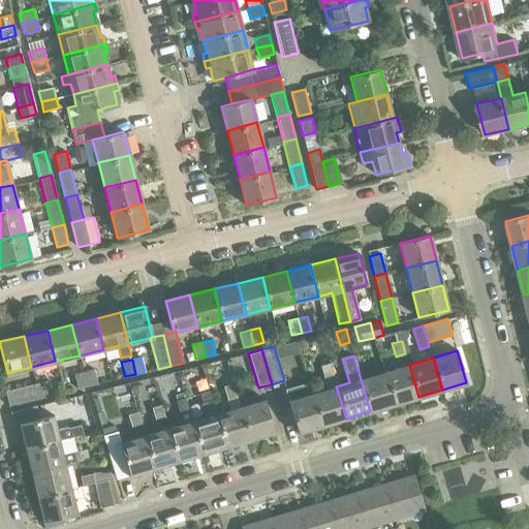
[(325,390),(312,394),(321,426),(346,418),(336,386),(329,362),(319,365),(323,376),(322,376),(325,390)]
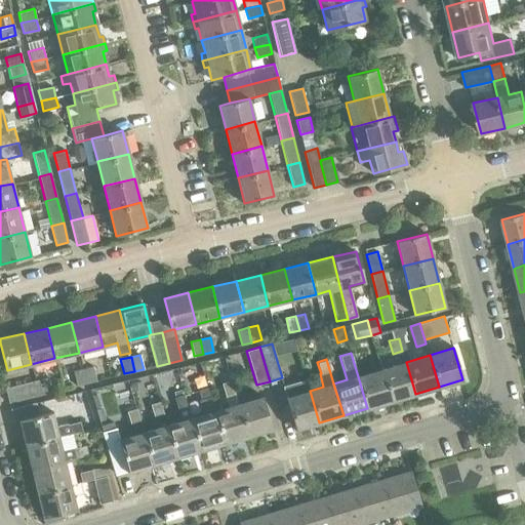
[(406,362),(381,369),(391,401),(415,394),(406,362)]
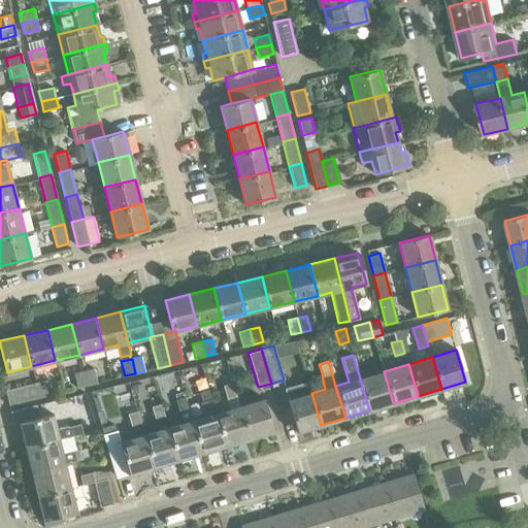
[(93,368),(84,370),(87,386),(97,383),(93,368)]
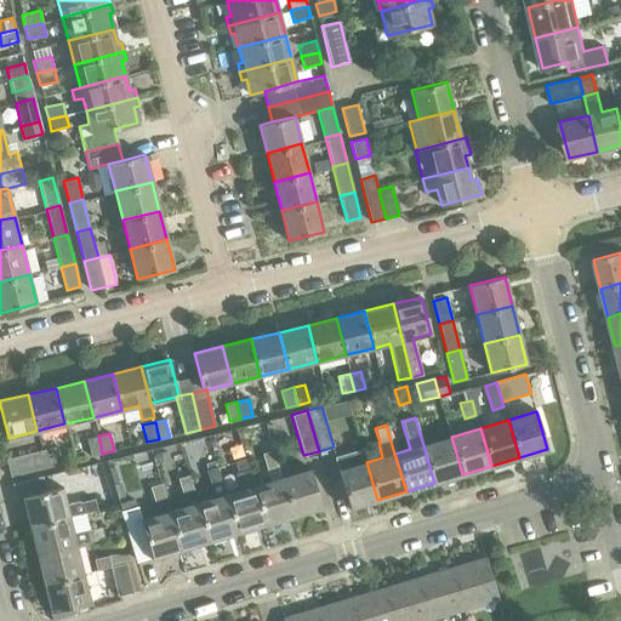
[(91,456),(102,454),(98,436),(86,439),(91,456)]
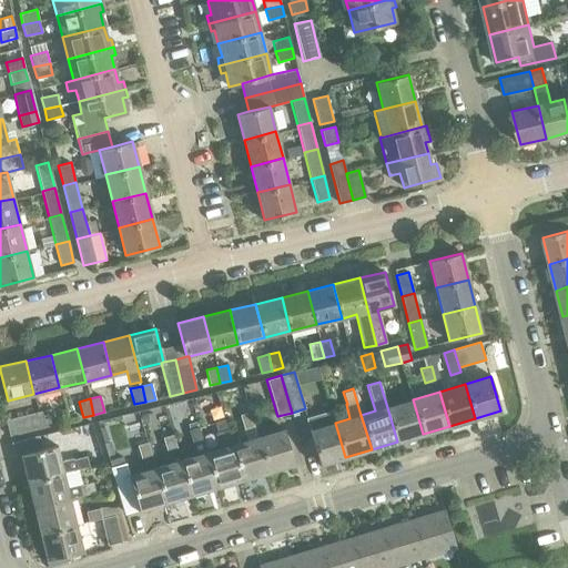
[(413,399),(387,407),(397,442),(423,434),(413,399)]
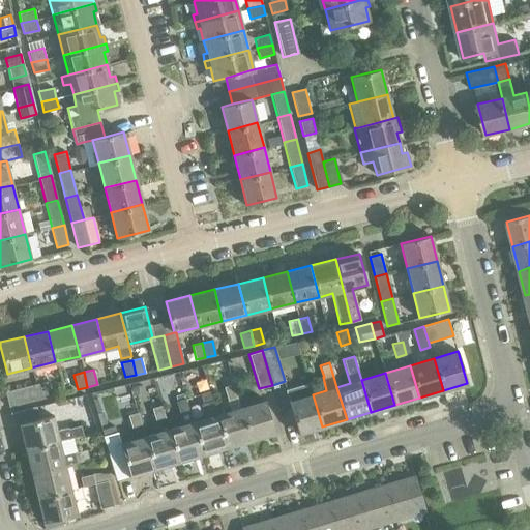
[(46,381),(35,384),(38,399),(50,396),(46,381)]
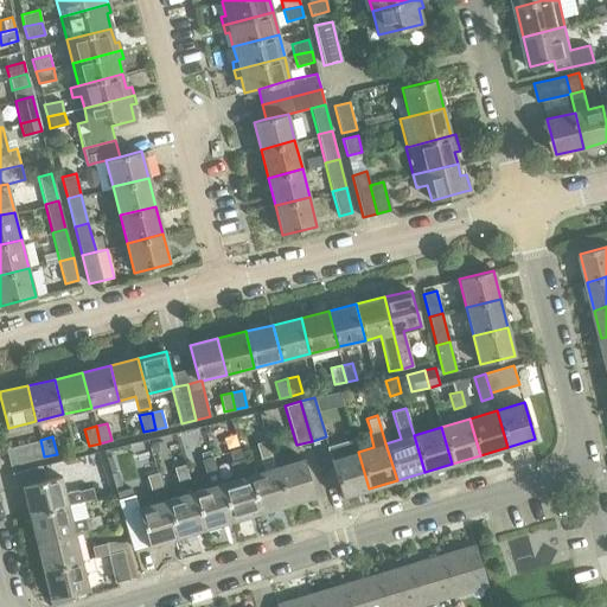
[(355,439),(326,447),(331,460),(342,497),(369,489),(358,452),(355,439)]
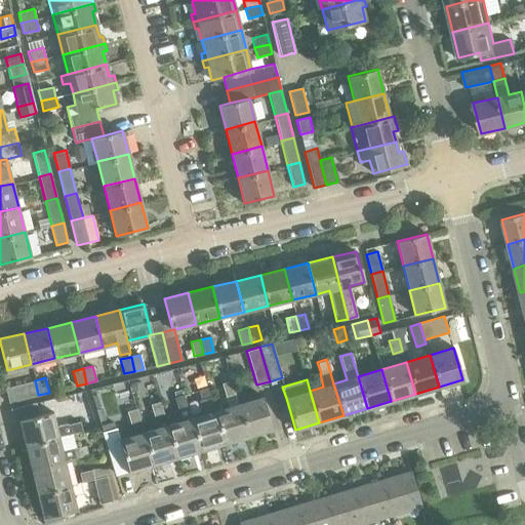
[(9,402),(38,395),(35,380),(5,388),(9,402)]
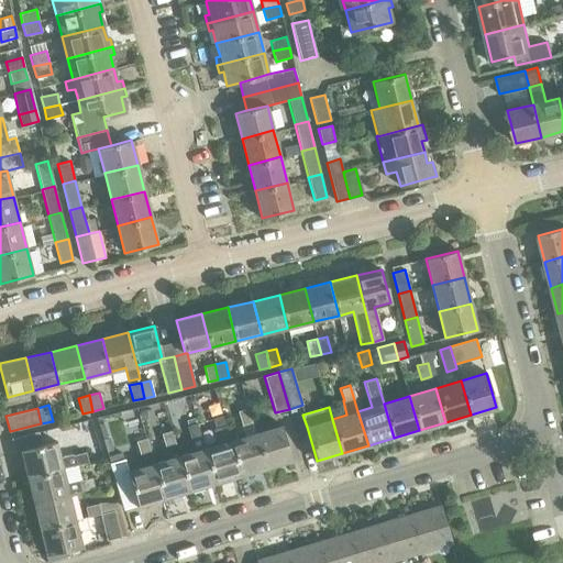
[(241,424),(252,421),(247,408),(238,410),(241,424)]
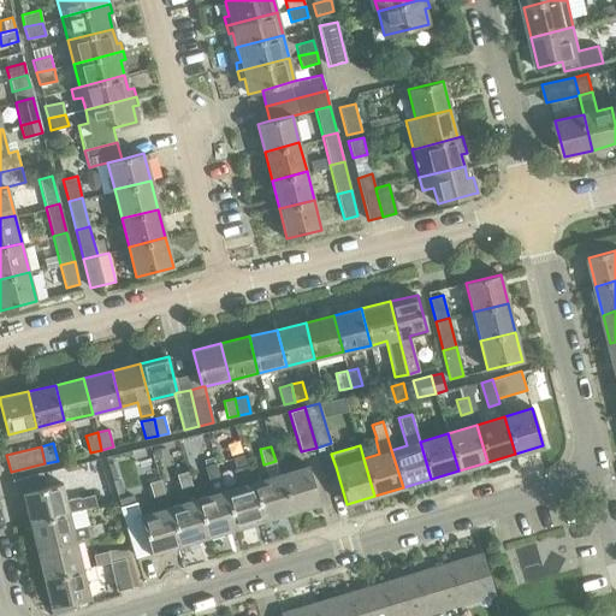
[(224,491),(235,528),(262,520),(252,483),(243,454),(231,457),(235,468),(232,468),(237,486),(224,491)]
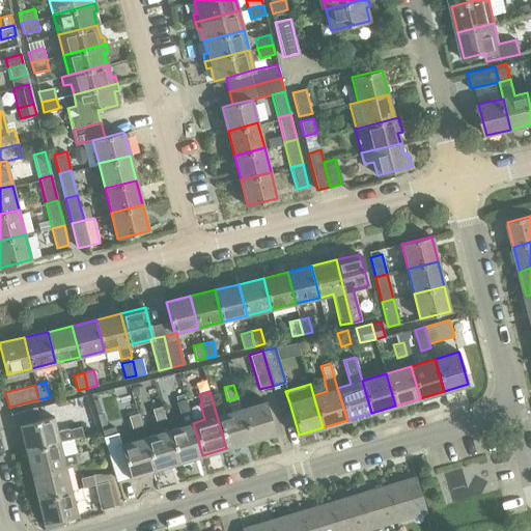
[(182,426),(168,430),(177,463),(202,455),(193,423),(186,399),(185,399),(184,394),(175,396),(177,401),(176,401),(179,413),(178,414),(182,426)]
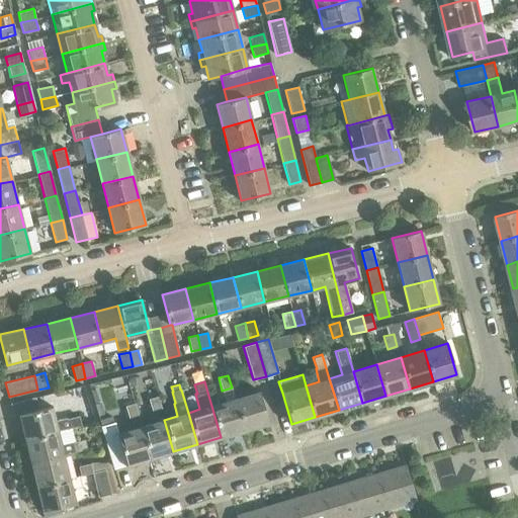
[(259,392),(235,399),(245,430),(268,423),(259,392)]
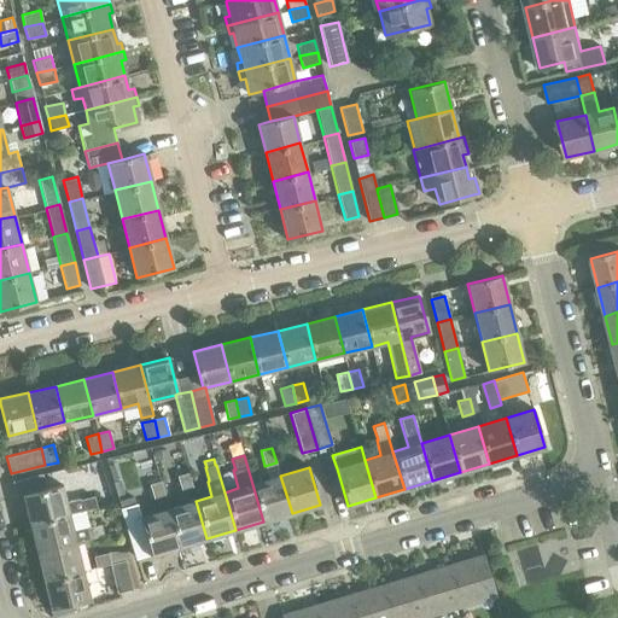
[(181,490),(193,487),(188,472),(176,476),(181,490)]
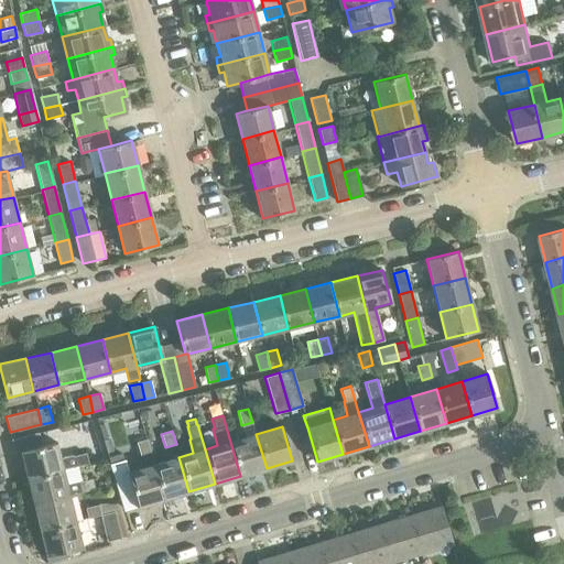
[(39,432),(11,438),(14,453),(21,451),(28,478),(78,465),(88,463),(86,453),(60,459),(55,443),(42,446),(39,432)]
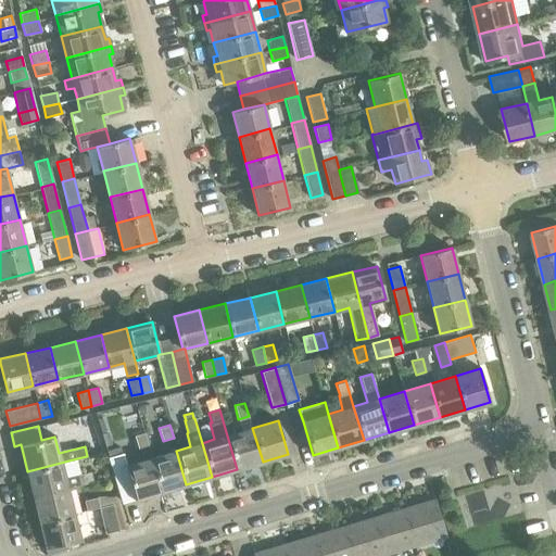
[(252,428),(227,436),(237,469),(263,462),(252,428)]
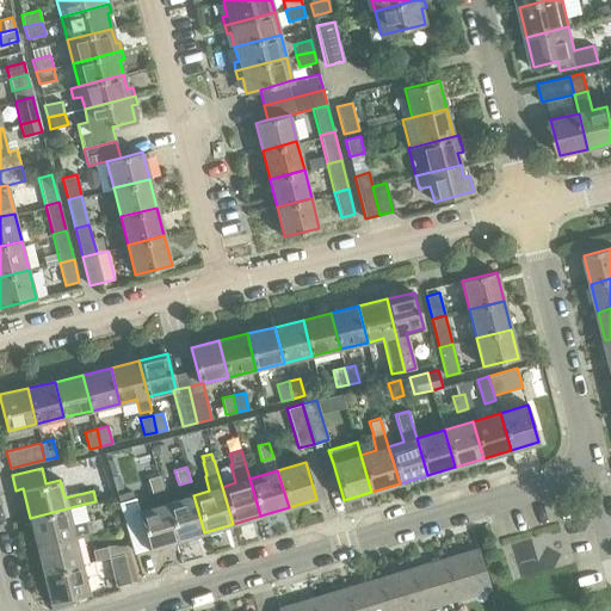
[(150,493),(162,489),(159,475),(147,479),(150,493)]
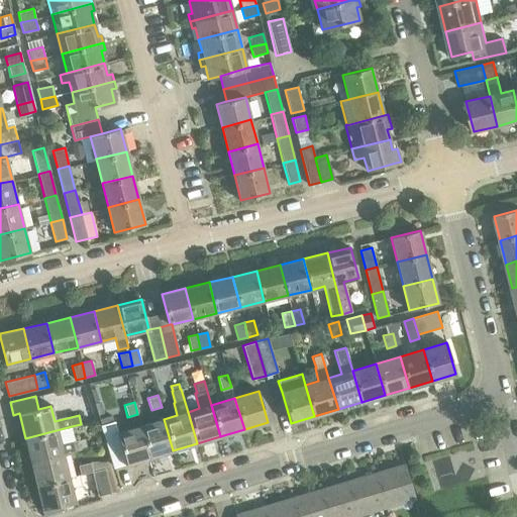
[(164,419),(140,426),(149,457),(173,450),(164,419)]
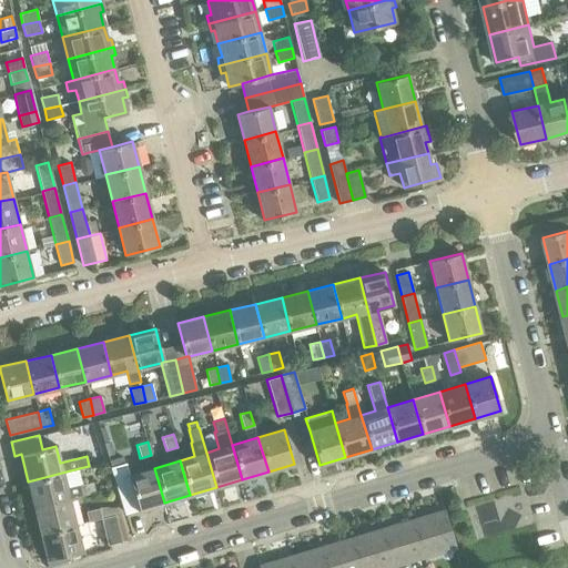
[(124,463),(111,467),(119,494),(132,490),(139,510),(164,503),(154,468),(129,476),(124,463)]
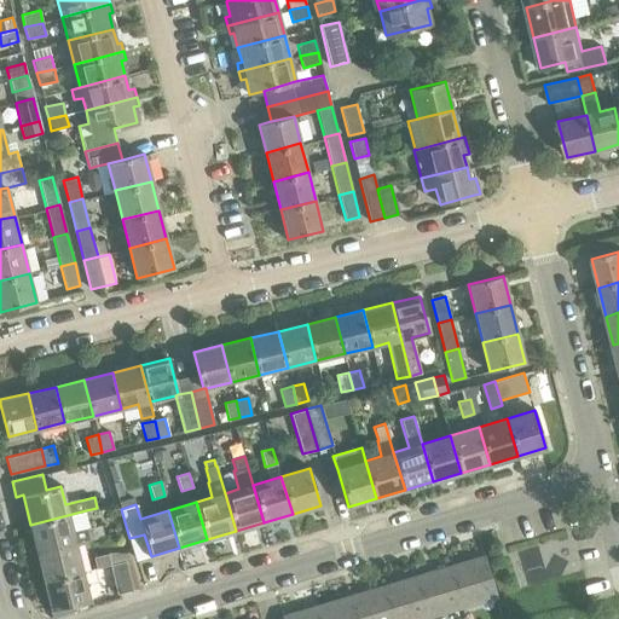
[(86,510),(30,525),(38,553),(75,543),(90,539),(104,536),(100,525),(91,527),(86,510)]
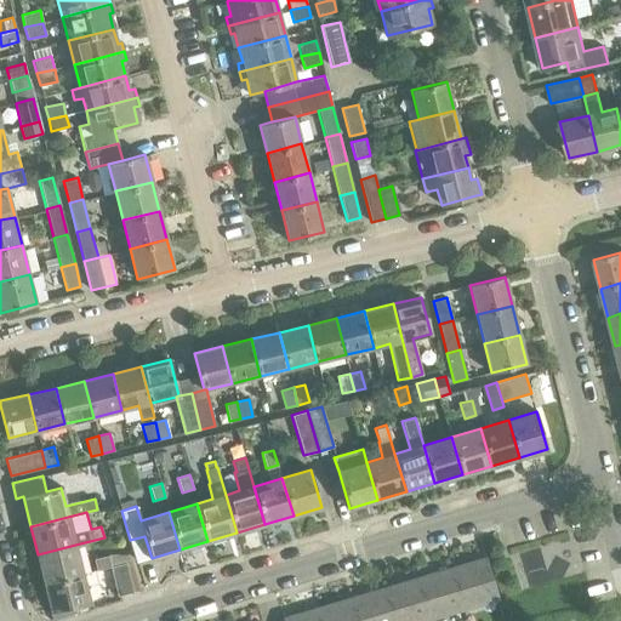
[(75,545),(38,554),(45,582),(83,574),(75,545)]
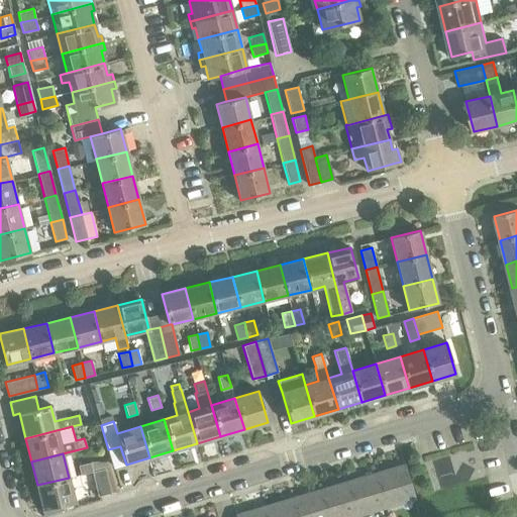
[(90,461),(78,464),(80,475),(92,472),(93,472),(93,471),(90,461)]
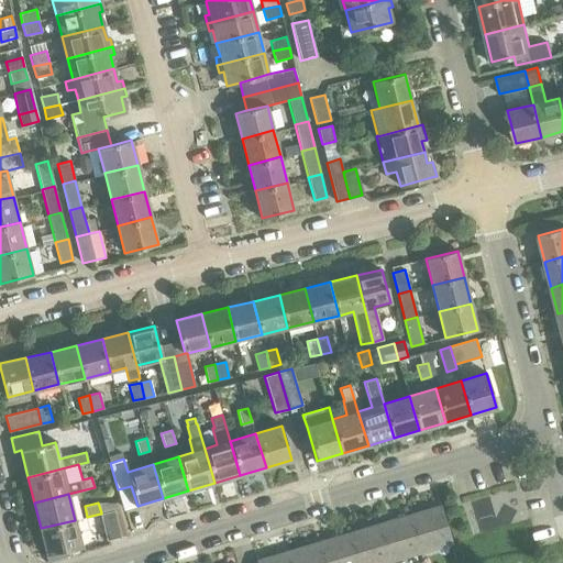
[(440,505),(409,514),(421,552),(451,542),(440,505)]
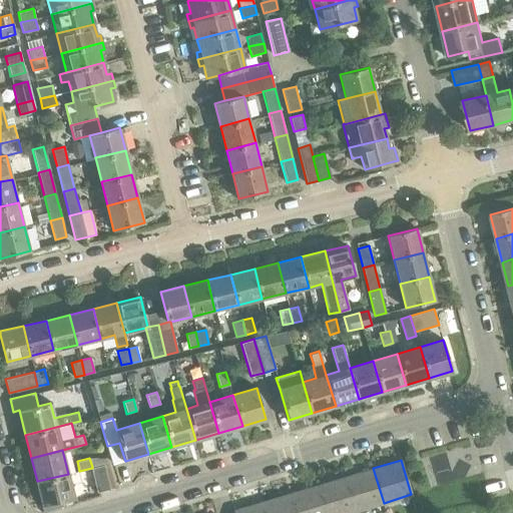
[(92,468),(91,468),(97,492),(110,489),(115,487),(107,463),(104,464),(92,467),(92,468)]
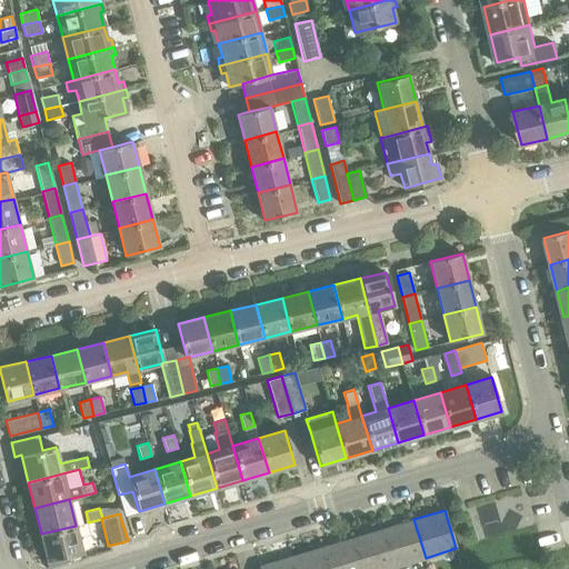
[(395,567),(426,558),(413,519),(382,529),(395,567)]
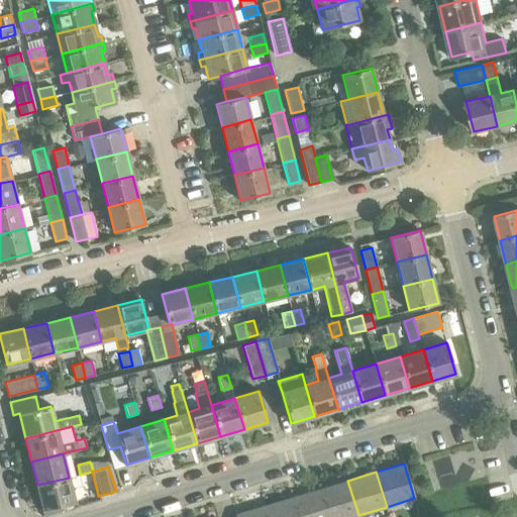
[(69,478),(37,485),(43,509),(75,501),(69,478)]
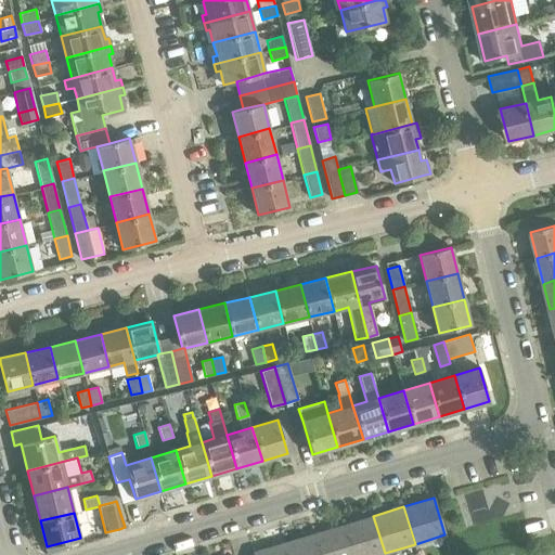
[(351,554),(378,554),(385,553),(373,516),(344,525),(351,554)]
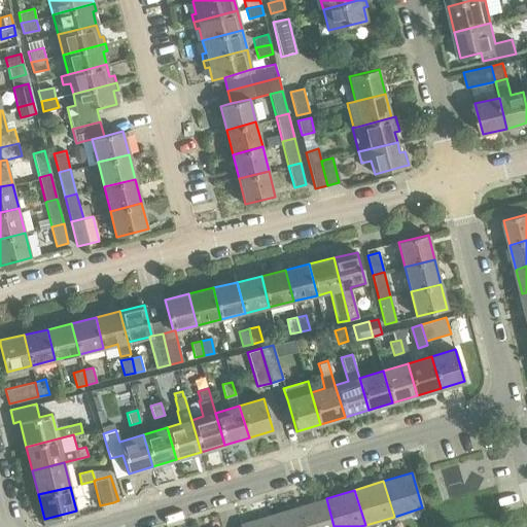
[(297,507),(303,526),(334,526),(326,498),(297,507)]
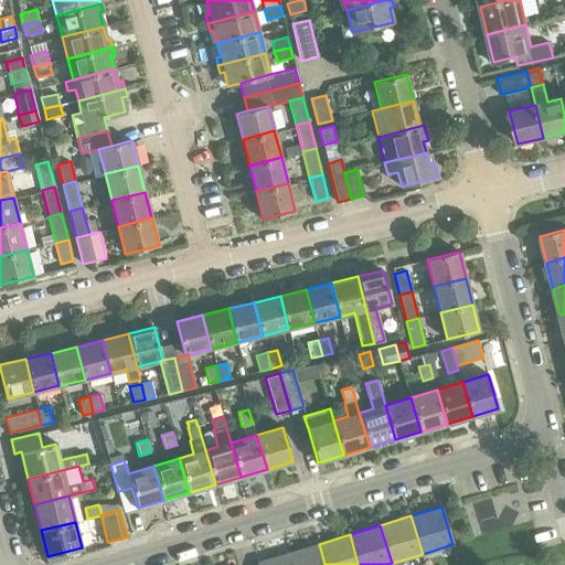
[(291,564),(324,564),(319,544),(288,553),(291,564)]
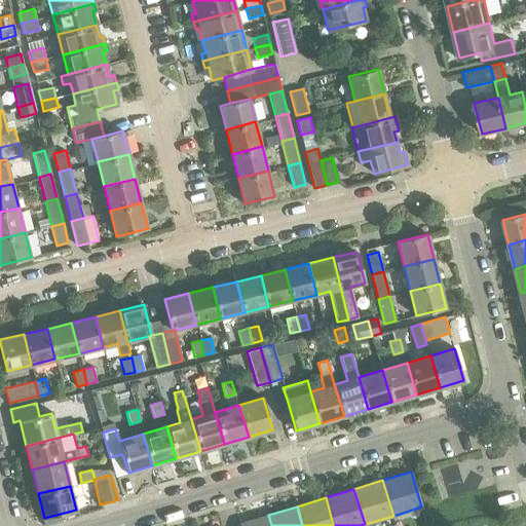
[(239,524),(239,525),(271,525),(268,515),(239,524)]
